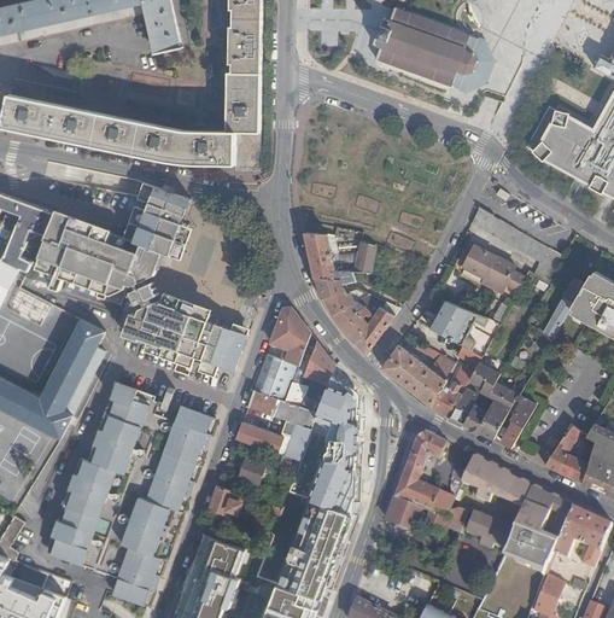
[(0,42),(144,11),(153,56),(183,48),(173,0),(29,0),(0,6),(0,42)]
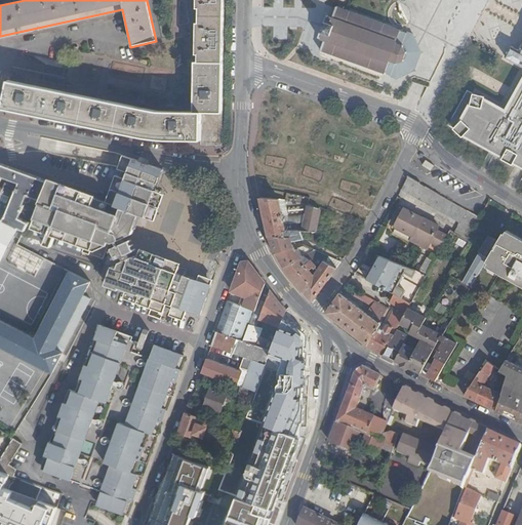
[(196,0),(195,34),(194,34),(193,32),(187,35),(189,38),(189,41),(195,42),(194,111),(153,110),(67,92),(6,79),(1,108),(66,121),(142,137),(221,139),(223,0),(196,0)]
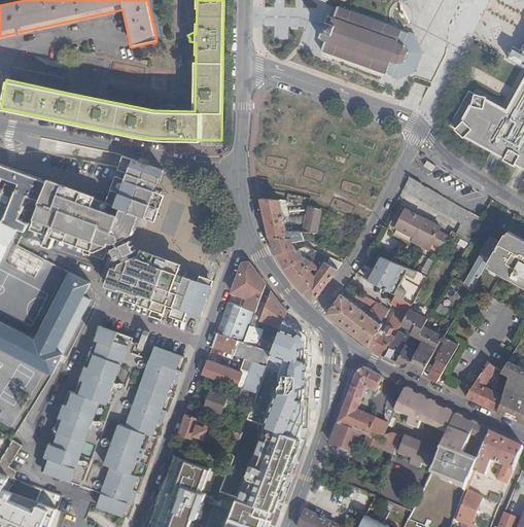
[(382,71),(389,76),(395,79),(413,70),(419,53),(413,35),(405,33),(398,31),(398,29),(393,27),(340,8),(336,7),(332,18),(325,15),(318,37),(323,39),(320,50),(350,61),(382,71)]
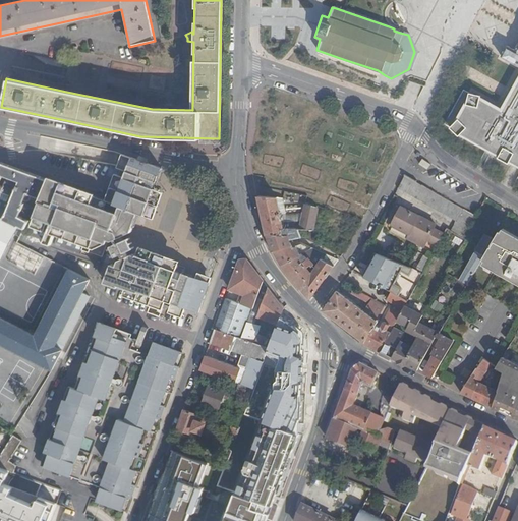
[(517,41),(513,50),(506,47),(501,58),(517,66),(517,77),(500,110),(478,99),(478,96),(467,93),(461,90),(441,123),(445,123),(456,135),(458,133),(493,153),(491,155),(502,161),(503,159),(517,166),(517,41)]
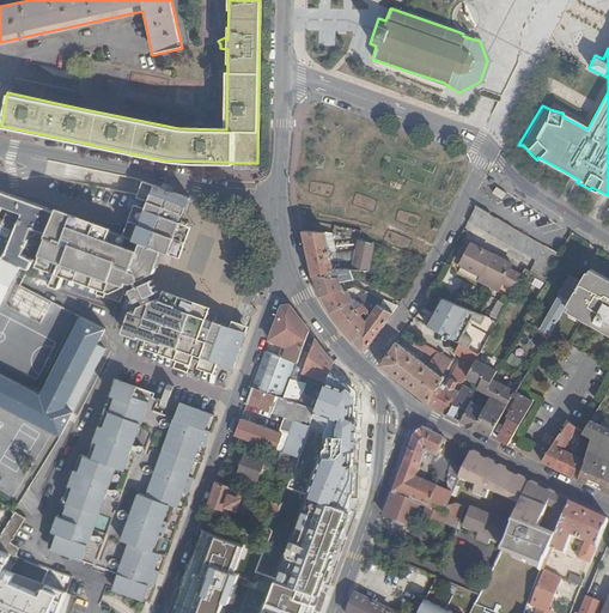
[(186,196),(142,180),(136,196),(146,200),(144,207),(134,204),(122,236),(159,249),(186,258),(196,228),(178,220),(186,196)]
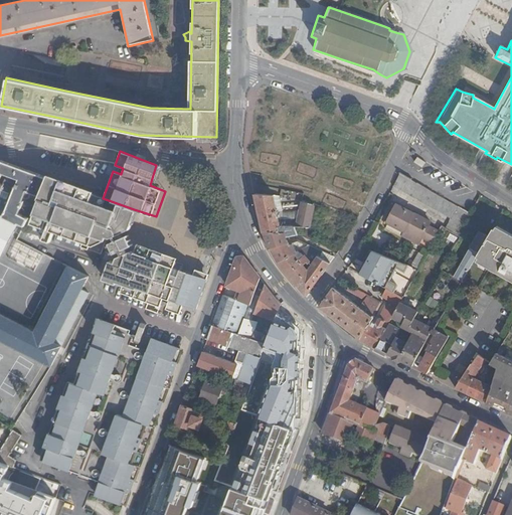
[(0,188),(10,192),(16,179),(0,174),(0,163),(1,161),(0,161),(0,188)]
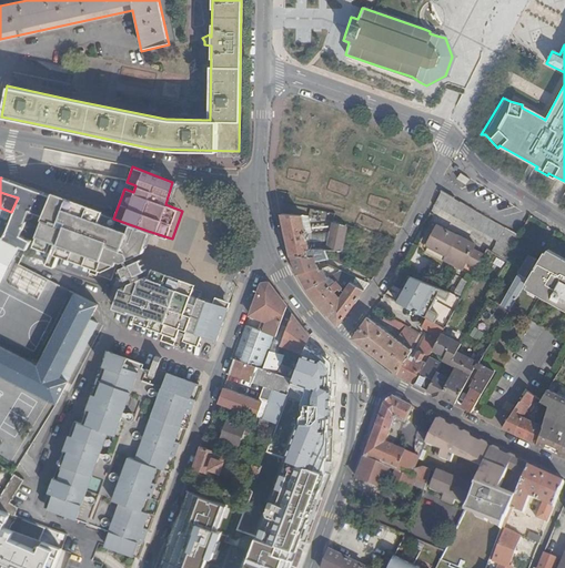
[(24,223),(26,217),(29,220),(32,213),(41,192),(1,178),(0,180),(0,192),(18,198),(11,212),(9,217),(2,239),(14,253),(18,246),(26,250),(30,240),(21,235),(24,223)]
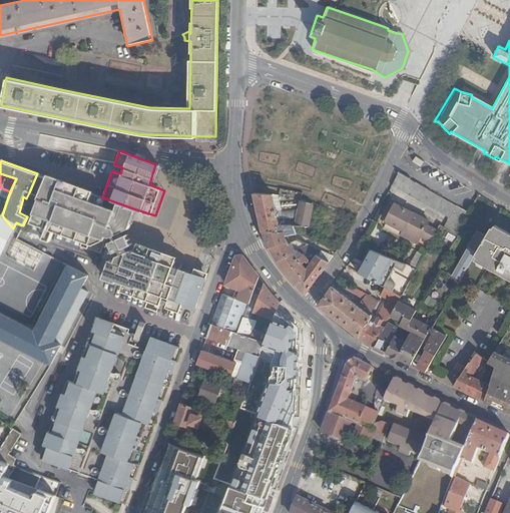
[(44,176),(37,173),(29,192),(37,195),(44,176)]
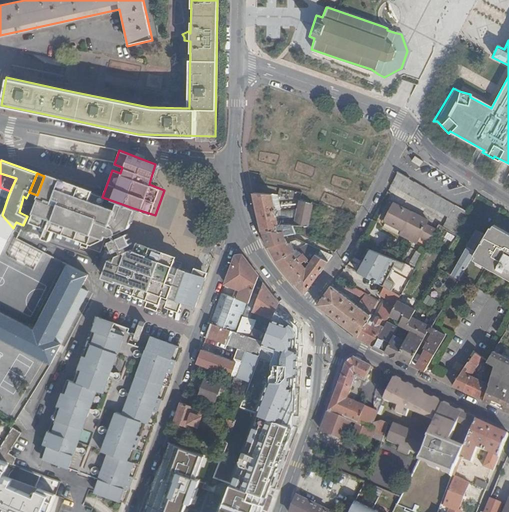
[(458,223),(465,212),(412,183),(396,173),(389,185),(416,200),(446,217),(441,227),(452,233),(458,223)]
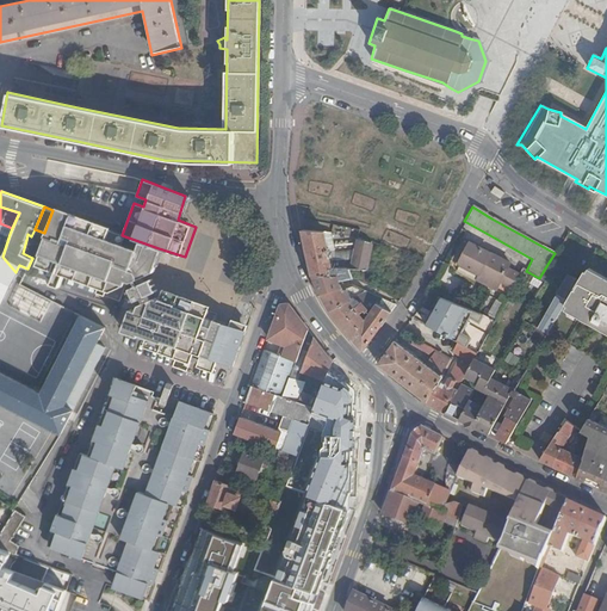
[(110,230),(53,210),(44,233),(44,240),(30,277),(49,283),(48,284),(56,288),(57,287),(99,301),(101,296),(117,301),(124,278),(130,281),(131,284),(125,288),(122,297),(131,300),(136,298),(137,302),(136,303),(134,309),(129,307),(121,329),(136,335),(138,332),(217,360),(230,365),(243,329),(234,326),(229,323),(212,318),(190,309),(155,297),(153,296),(150,296),(149,292),(154,290),(148,278),(142,279),(141,275),(149,271),(159,248),(122,235),(110,230)]
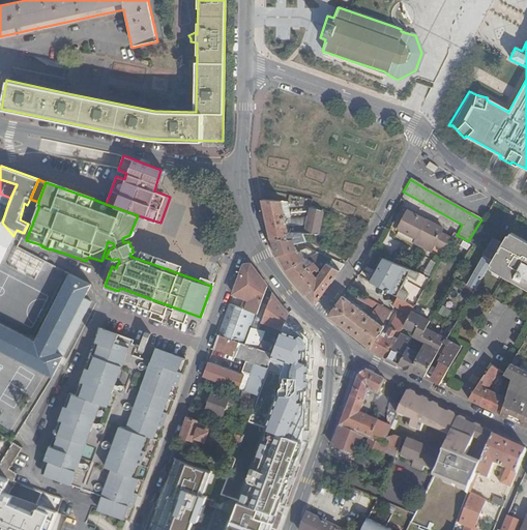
[(0,222),(2,223),(8,203),(0,199),(0,222)]
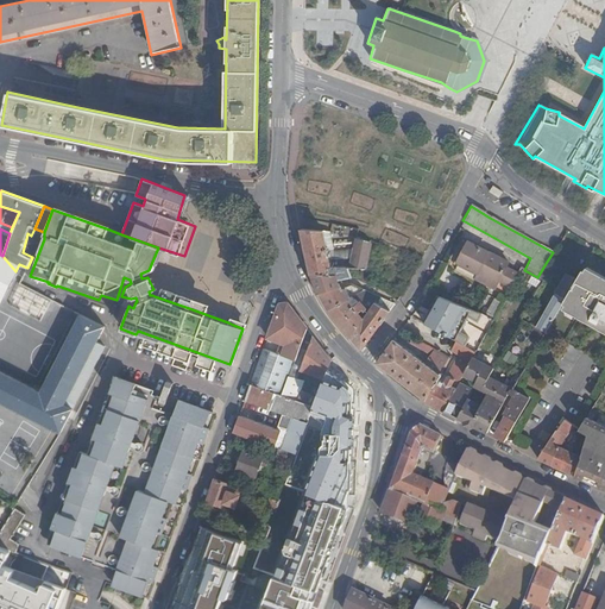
[(332,248),(328,232),(317,230),(298,230),(303,255),(308,275),(327,275),(328,268),(325,250),(332,248)]
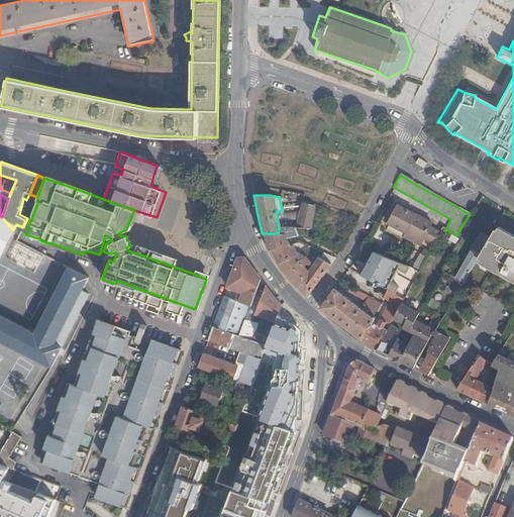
[(302,203),(286,199),(284,207),(299,210),(296,220),(283,223),(282,224),(280,225),(280,227),(308,227),(309,228),(312,206),(302,203)]
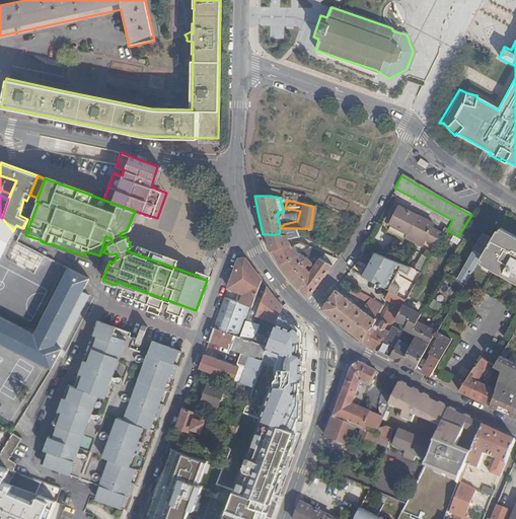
[(434,244),(436,239),(440,233),(430,227),(432,223),(413,212),(398,205),(388,222),(407,232),(403,236),(420,245),(424,238),(434,244)]
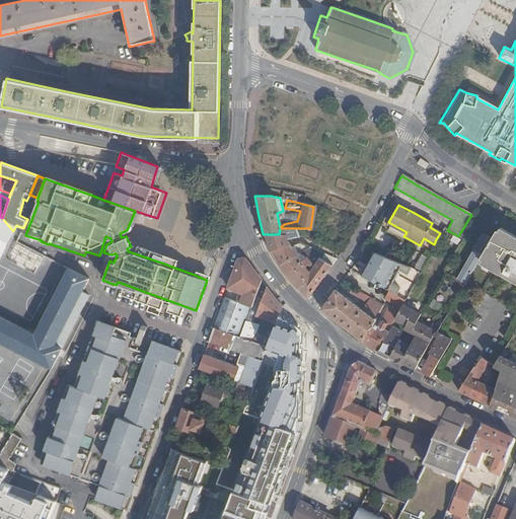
[(194,208),(188,236),(204,240),(211,212),(194,208)]
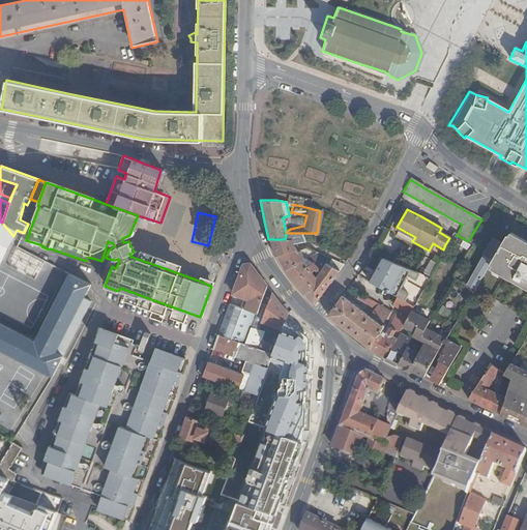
[(0,261),(13,236),(2,223),(0,222),(0,261)]
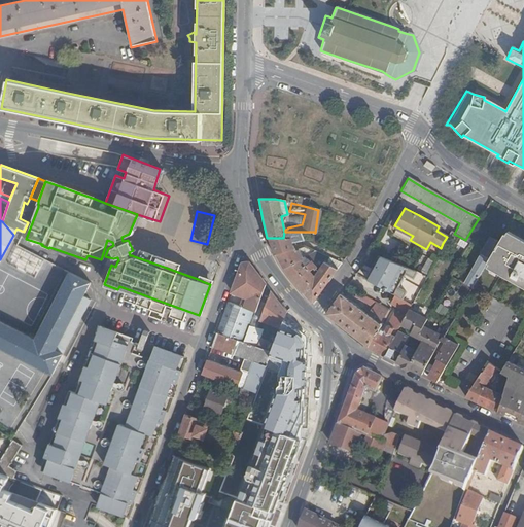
[(523,245),(523,241),(504,231),(502,234),(523,245)]
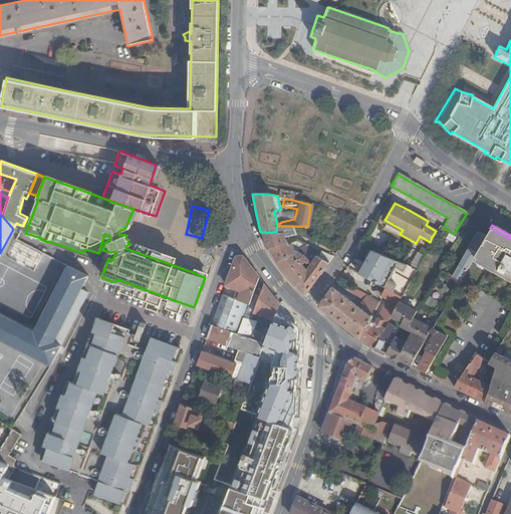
[(278,226),(277,226),(276,232),(260,232),(266,248),(285,242),(282,235),(306,234),(306,226),(278,226)]
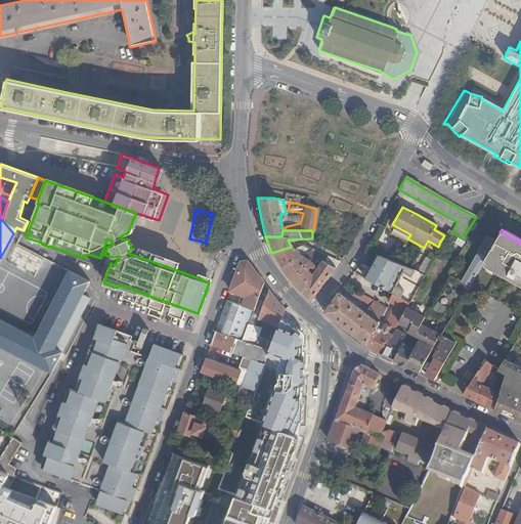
[(520,244),(500,232),(494,242),(484,259),(469,285),(495,299),(520,312),(520,244)]
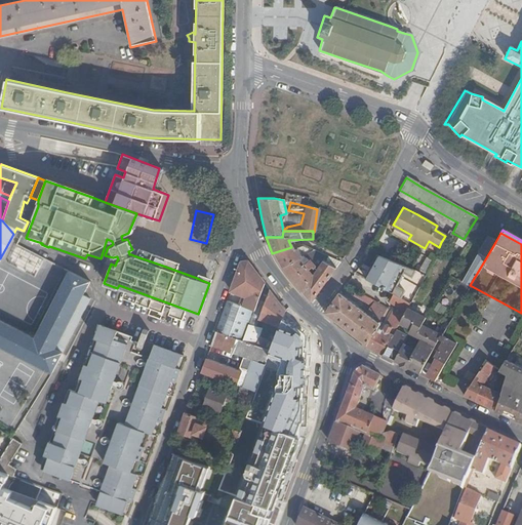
[(463,278),(459,283),(469,287),(470,285),(485,259),(495,242),(486,237),(476,255),(473,256),(471,258),(471,260),(472,263),(466,272),(463,273),(462,275),(462,277),(463,278)]
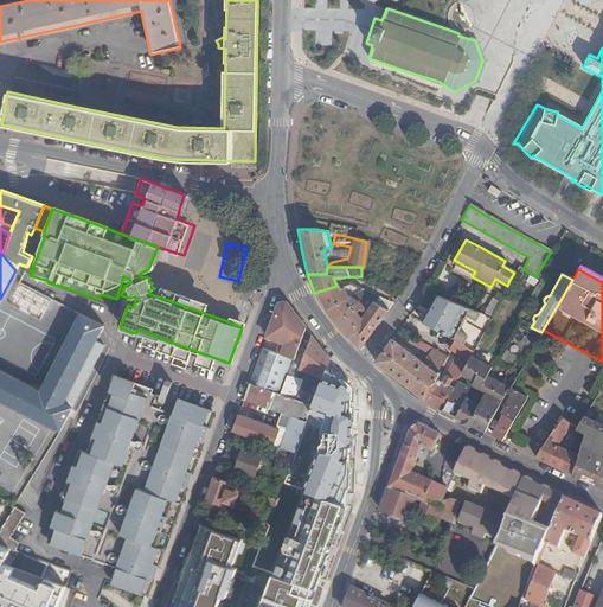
[(314,293),(324,310),(342,299),(347,296),(360,289),(347,283),(337,286),(314,293)]
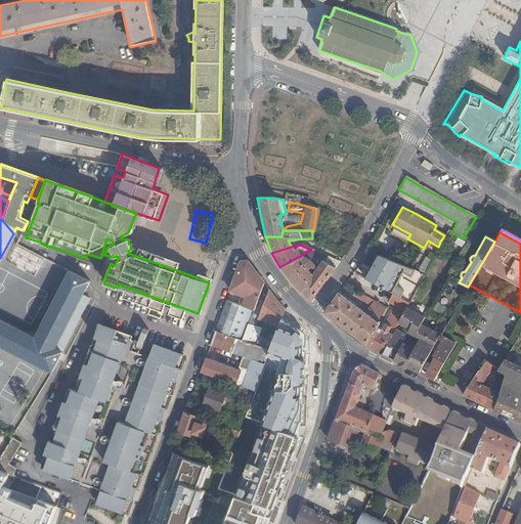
[(321,260),(333,267),(338,260),(311,250),(300,256),(305,262),(305,261),(315,268),(321,260)]
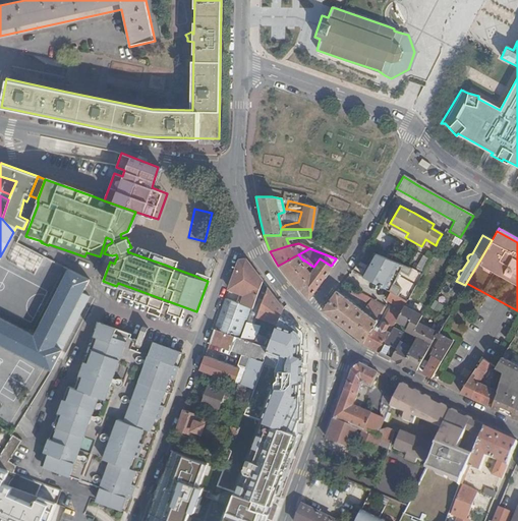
[(409,267),(371,253),(368,261),(360,275),(389,292),(392,287),(388,285),(394,275),(402,279),(409,267)]
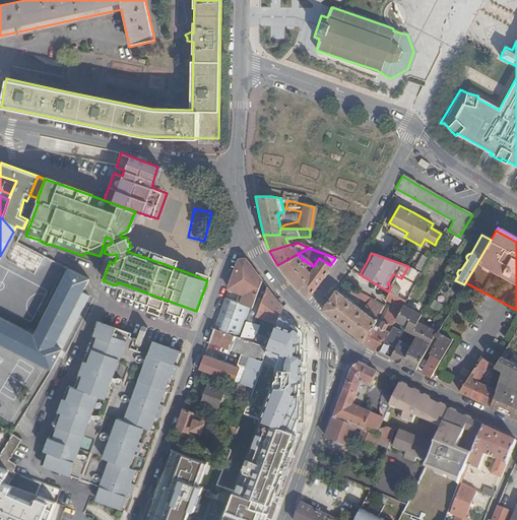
[(300,262),(294,256),(277,265),(305,299),(307,298),(330,265),(319,258),(313,266),(303,259),(303,260),(300,262)]
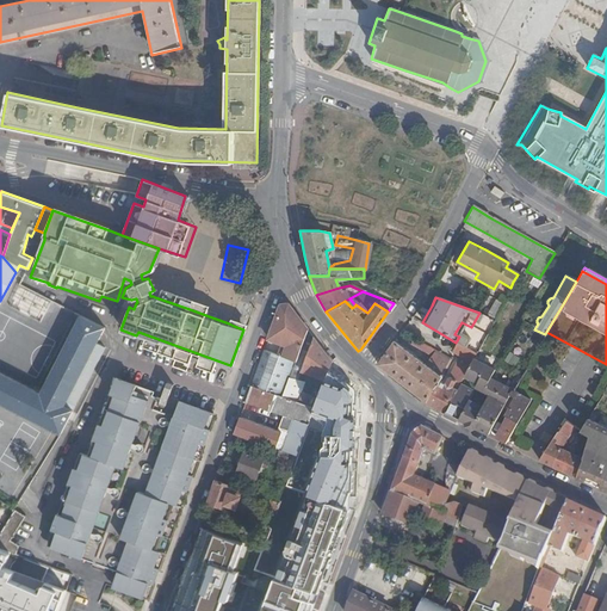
[(494,319),(501,303),(497,302),(489,318),(494,319)]
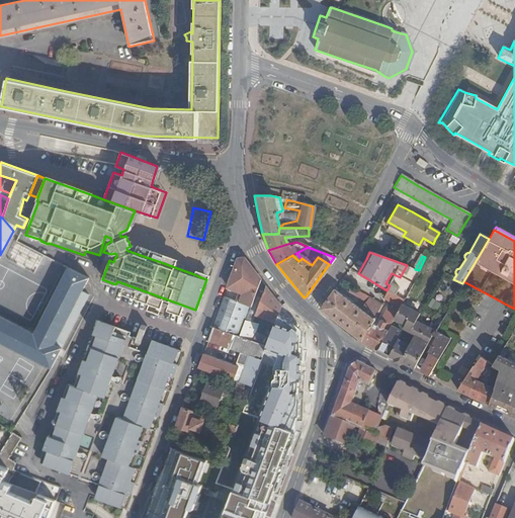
[(164,257),(161,262),(180,269),(181,264),(164,257)]
